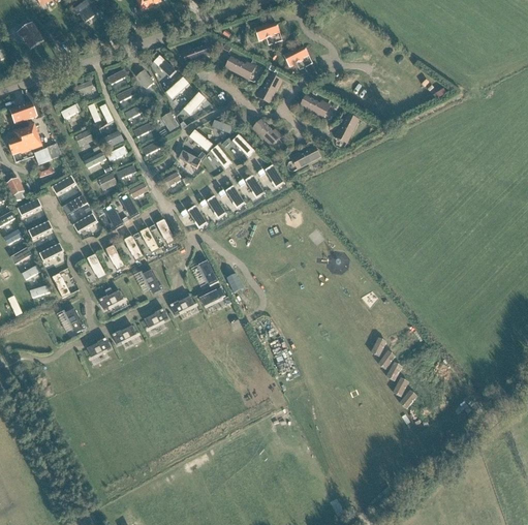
[(85,20),(94,13),(92,9),(97,5),(92,0),(91,1),(90,0),(83,0),(72,7),(76,12),(79,11),(85,20)]
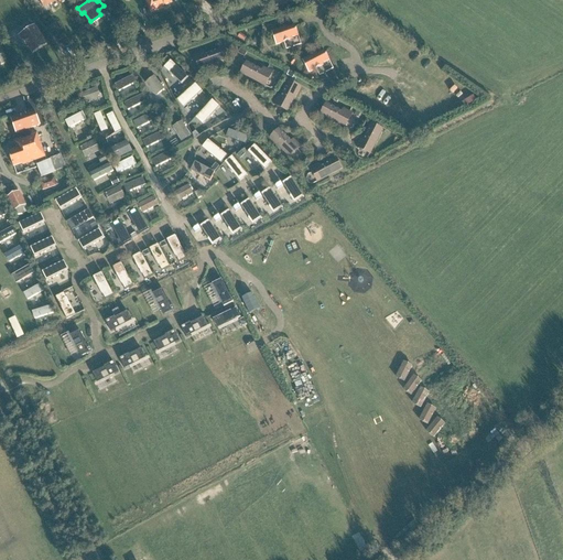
[(147,0),(150,9),(162,4),(162,3),(169,0),(147,0)]
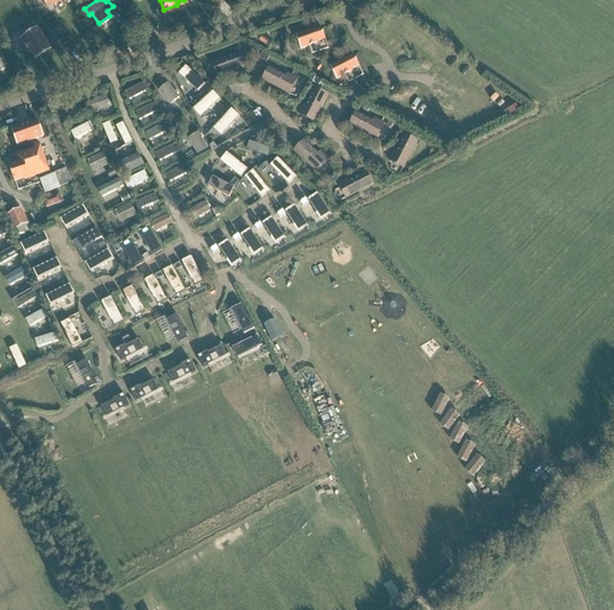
[(29,47),(34,54),(49,45),(36,24),(19,35),(28,48),(29,47)]
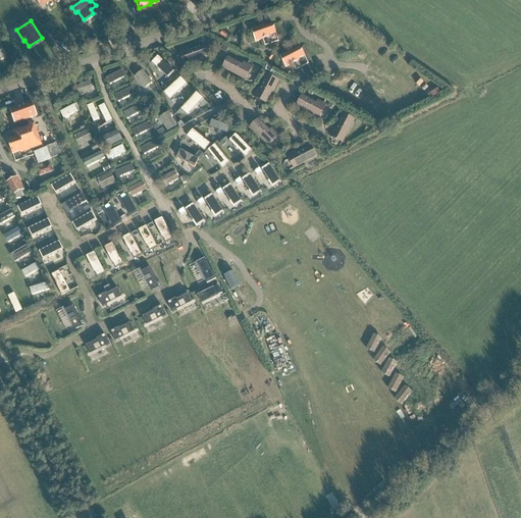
[(275,30),(272,21),(266,23),(265,21),(251,27),(255,39),(269,34),(268,32),(275,30)]
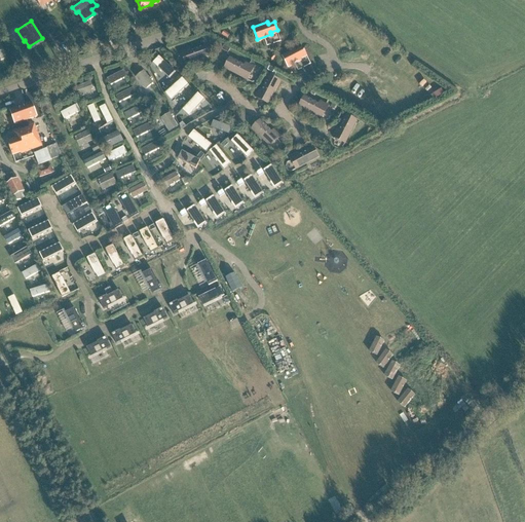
[(188,61),(210,52),(205,41),(189,47),(188,44),(181,47),(183,53),(186,56),(188,61)]
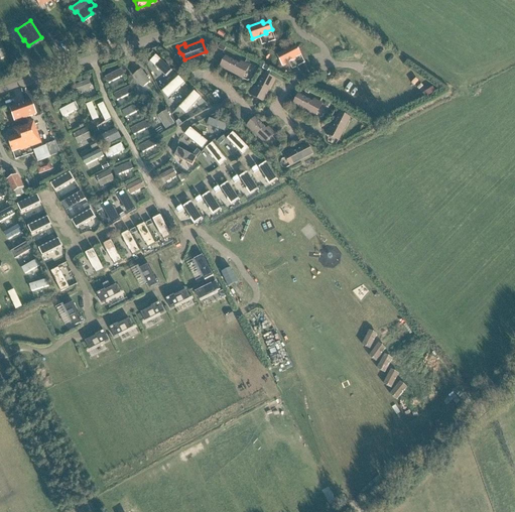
[(289,45),(276,52),(281,64),(294,56),(294,55),(300,51),(296,44),(290,47),(289,45)]
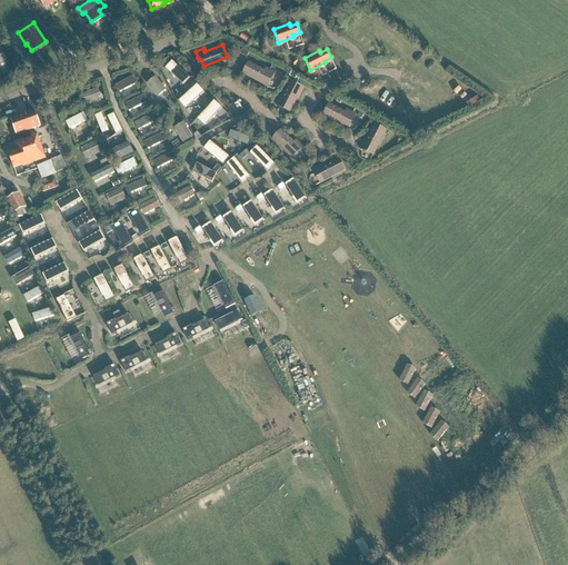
[(189,76),(171,58),(165,66),(182,82),(189,76)]
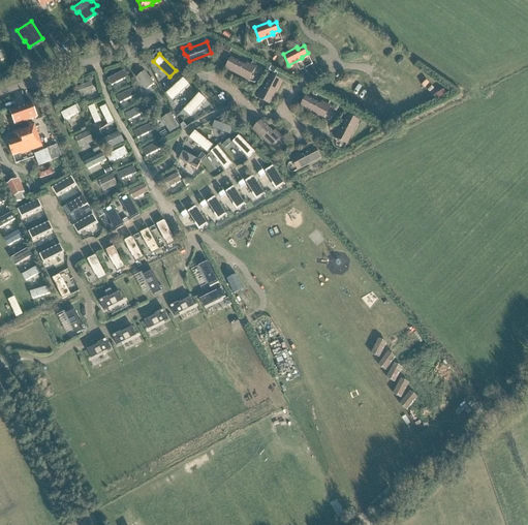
[(229,55),(224,65),(245,75),(247,71),(251,70),(254,64),(247,60),(245,63),(229,55)]
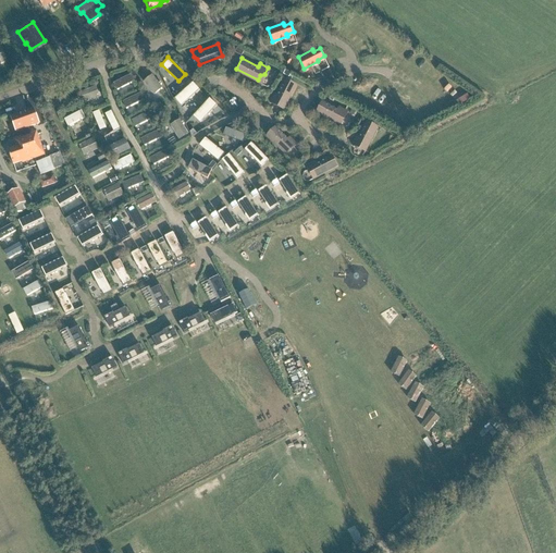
[(115,87),(134,78),(131,71),(112,81),(115,87)]
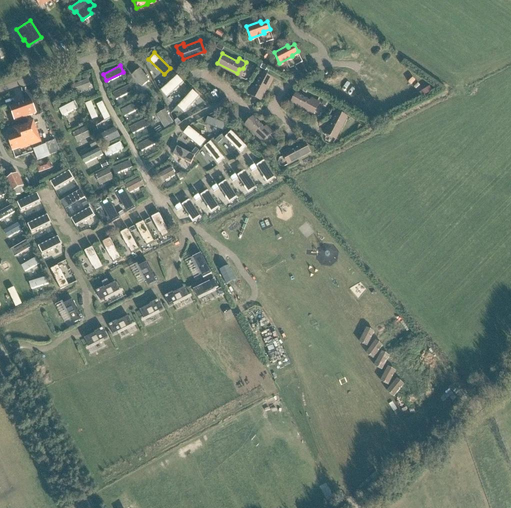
[(149,78),(139,66),(131,72),(141,84),(149,78)]
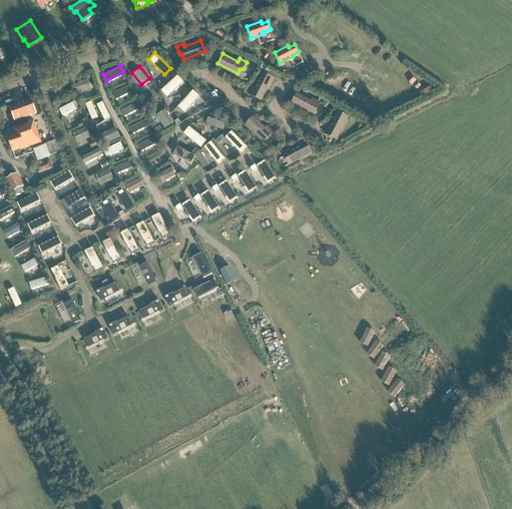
[(251,84),(247,91),(253,94),(257,93),(262,95),(272,75),(262,70),(254,85),(251,84)]
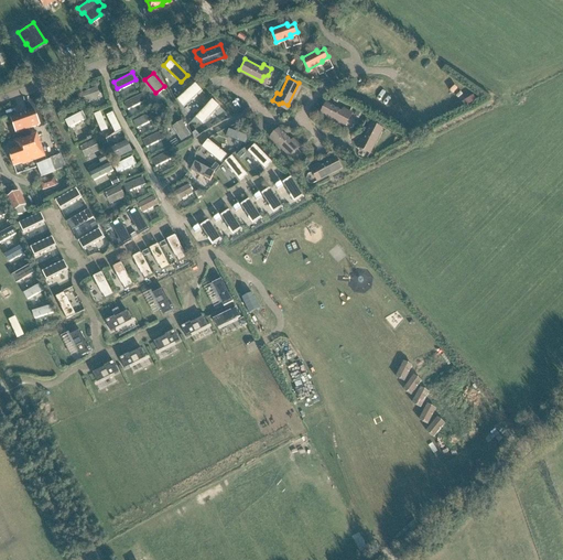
[(201,88),(194,81),(176,97),(183,105),(201,88)]
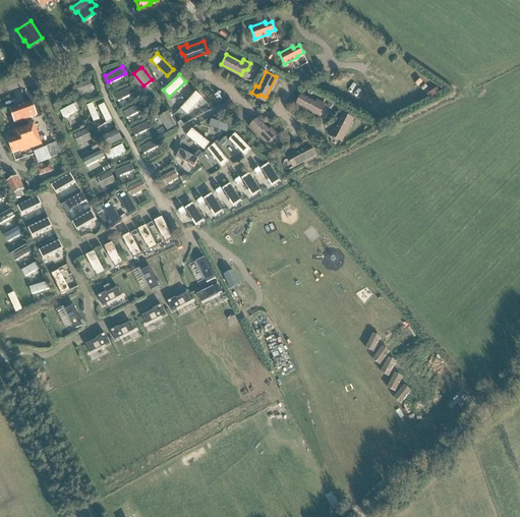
[(89,77),(74,82),(78,93),(93,88),(89,77)]
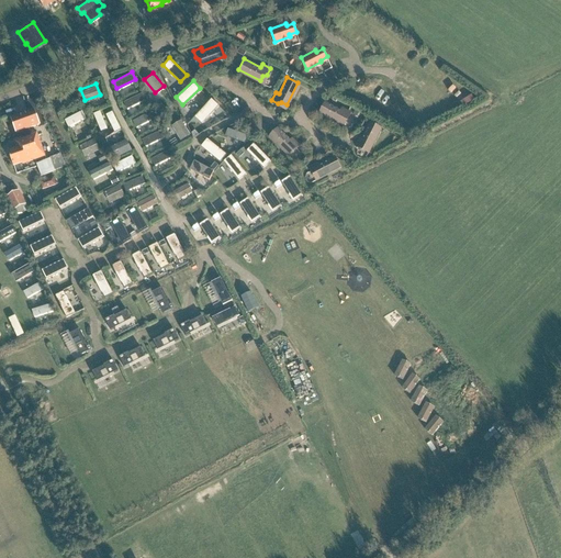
[(126,107),(145,98),(141,91),(122,100),(126,107)]
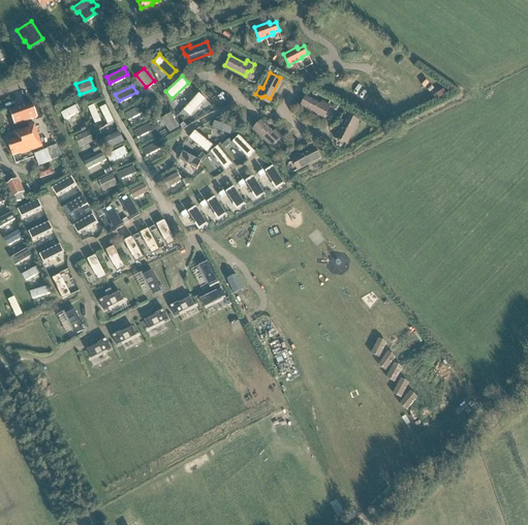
[(189,114),(205,97),(198,91),(183,107),(189,114)]
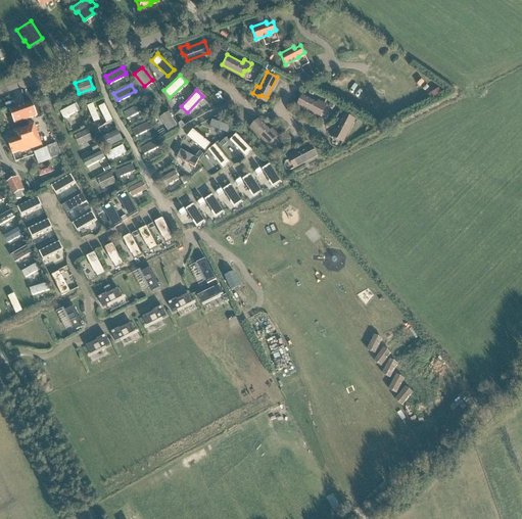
[(322,107),(325,101),(318,98),(317,100),(301,92),(296,102),(316,113),(319,108),(322,107)]
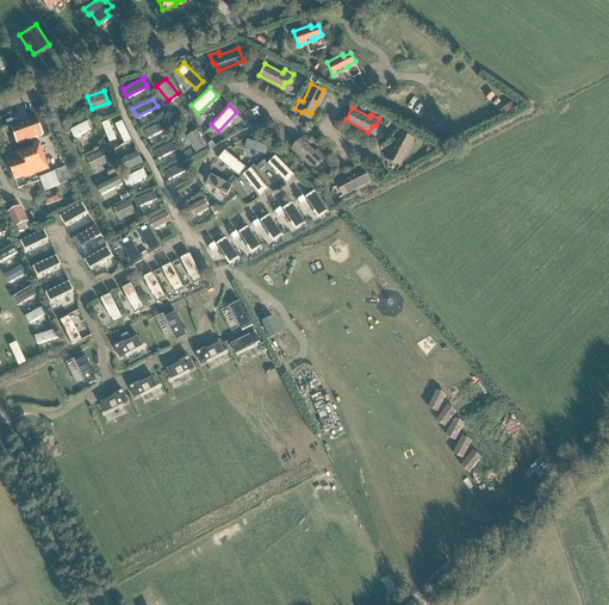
[(32,143),(30,136),(42,132),(36,116),(11,125),(17,141),(20,139),(23,145),(14,149),(17,157),(7,161),(13,176),(23,173),(24,174),(48,166),(38,141),(32,143)]
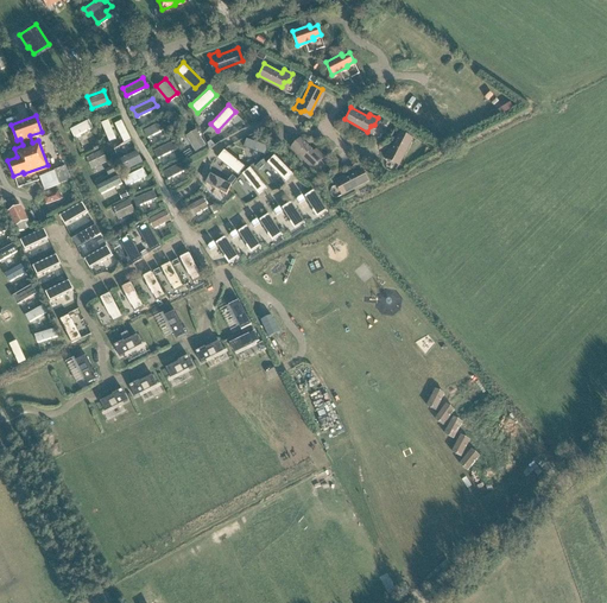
[(92,125),(88,118),(69,127),(73,134),(92,125)]
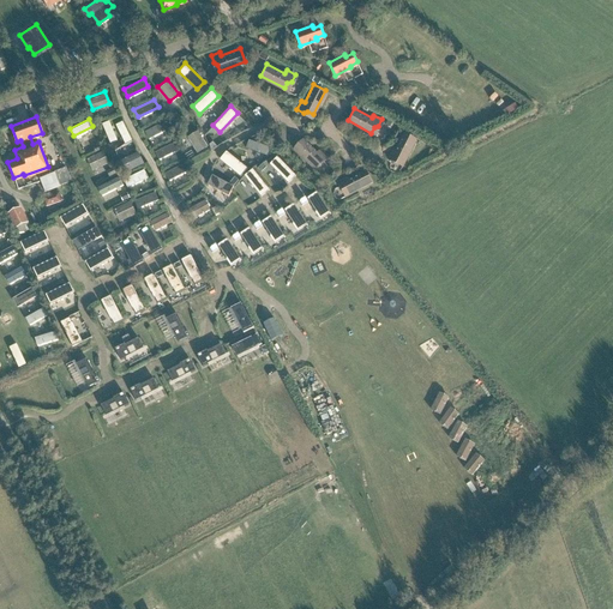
[(116,137),(108,119),(101,121),(109,140),(116,137)]
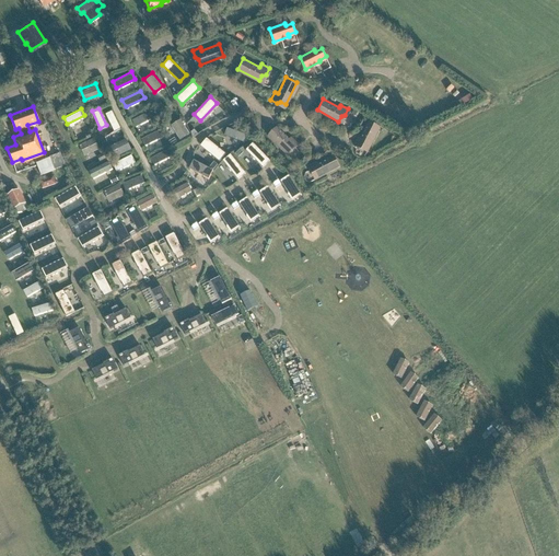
[(119,125),(111,108),(104,112),(113,128),(119,125)]
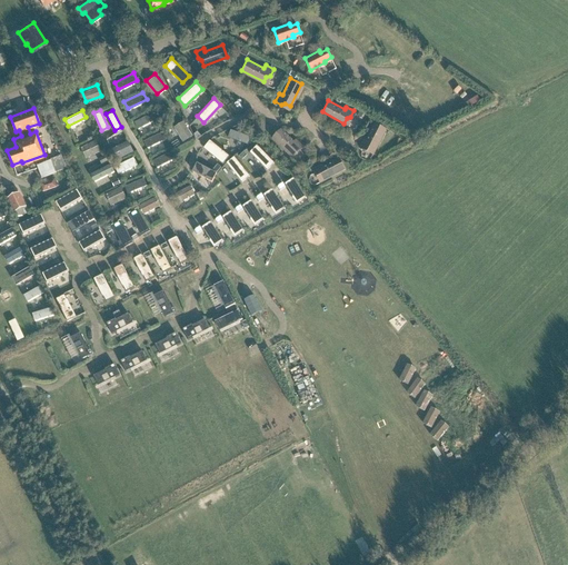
[(156,118),(151,110),(132,120),(137,128),(156,118)]
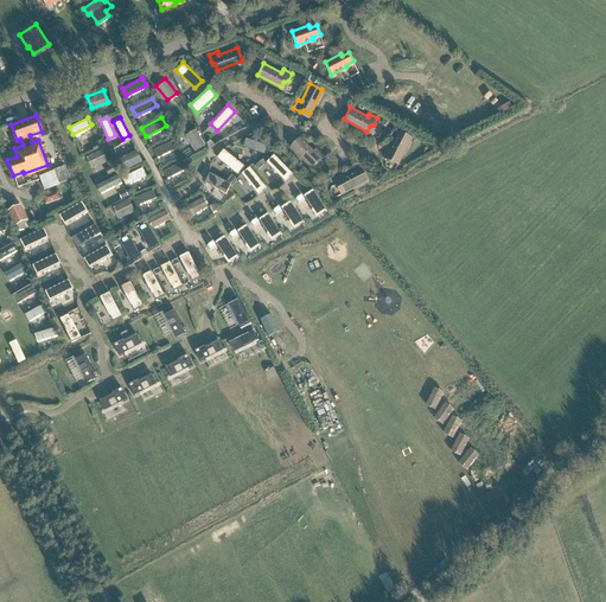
[(204,142),(195,126),(184,133),(195,148),(204,142)]
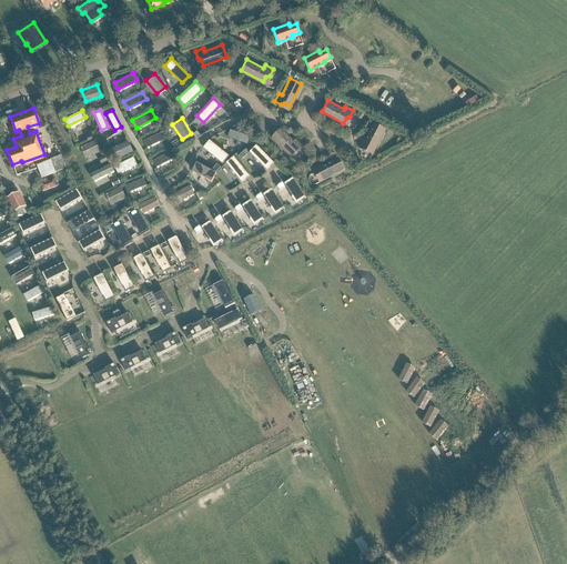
[(368,145),(373,149),(384,127),(373,120),(365,138),(362,136),(357,143),(364,147),(368,145)]
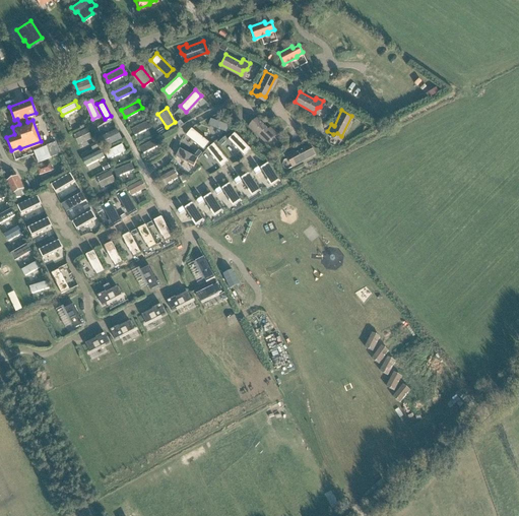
[(256,116),(248,124),(264,139),(267,136),(271,136),(276,131),(270,125),(268,128),(256,116)]
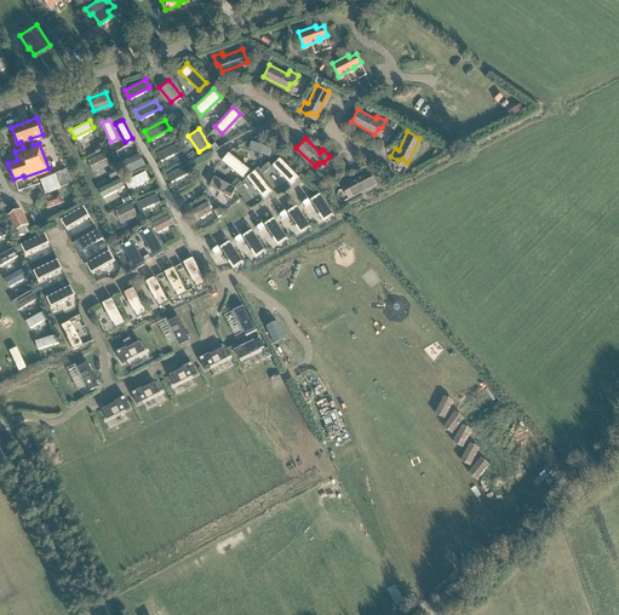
[(269,155),(273,147),(251,139),(247,148),(269,155)]
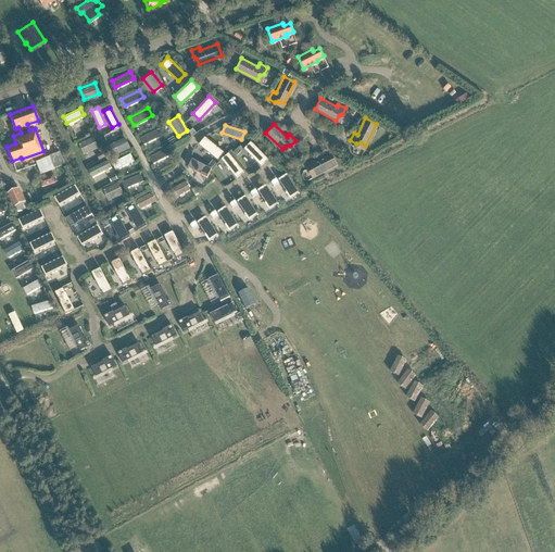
[(142,143),(161,134),(158,127),(139,136),(142,143)]
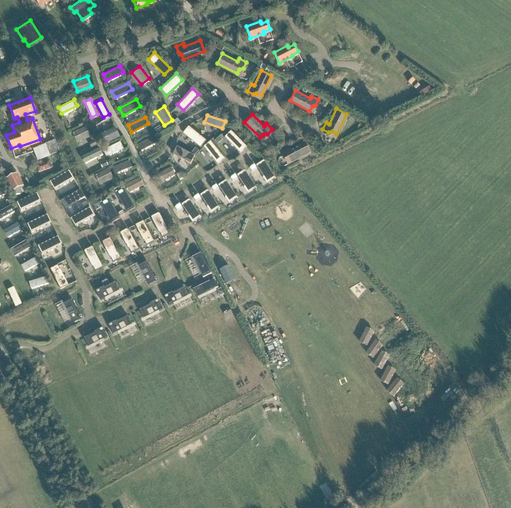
[(90,134),(86,123),(71,130),(76,140),(90,134)]
